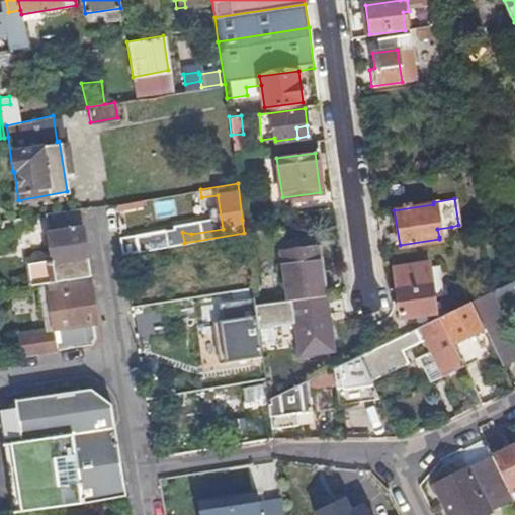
[(89,274),(78,208),(43,215),(51,261),(27,266),(30,284),(44,282),(89,274)]
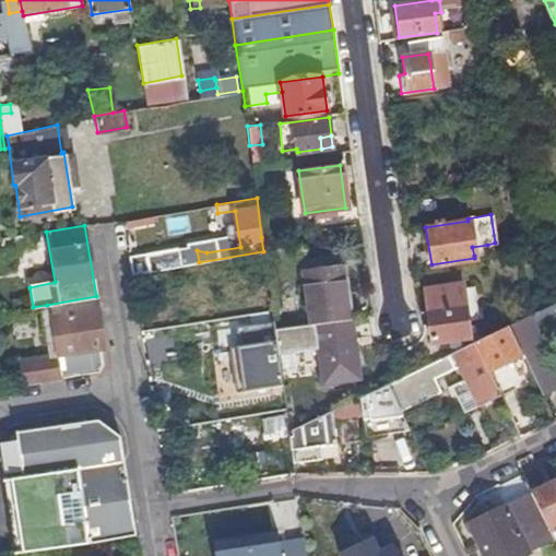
[(472,247),(474,256),(489,252),(487,245),(472,247)]
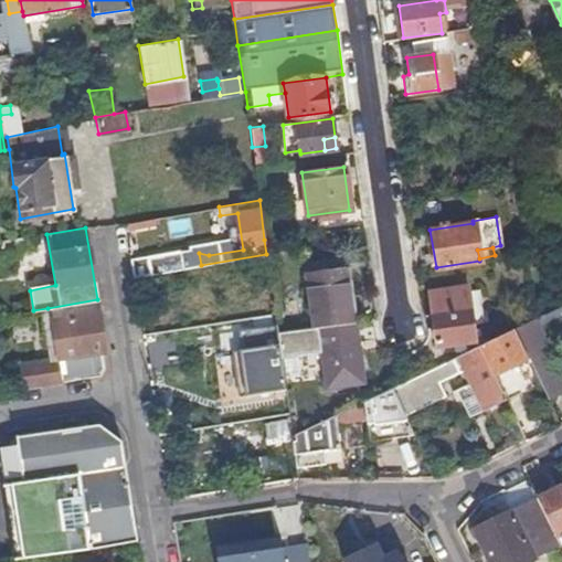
[(146,256),(148,275),(182,269),(179,251),(146,256)]
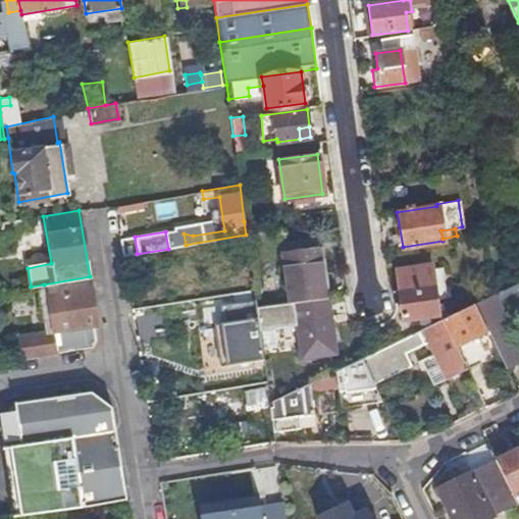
[(119,240),(122,257),(137,254),(135,237),(119,240)]
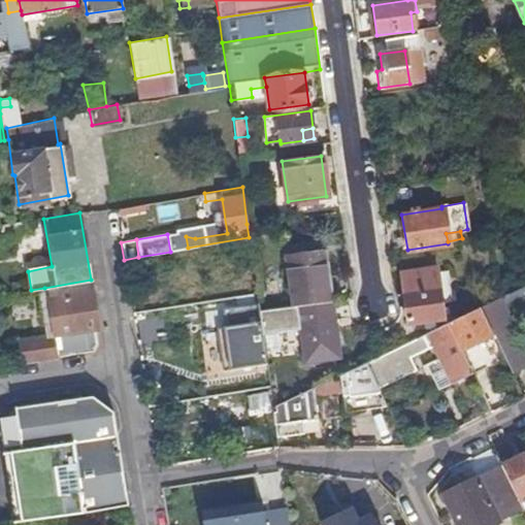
[(285,255),(293,305),(331,301),(324,250),(285,255)]
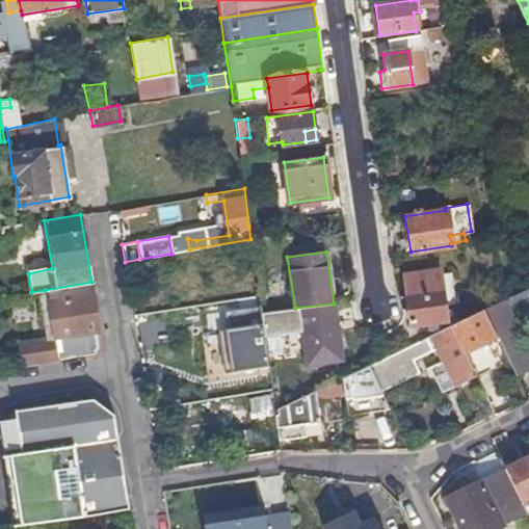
[(444,303),(440,273),(439,269),(403,272),(411,324),(452,318),(450,308),(445,309),(444,303)]
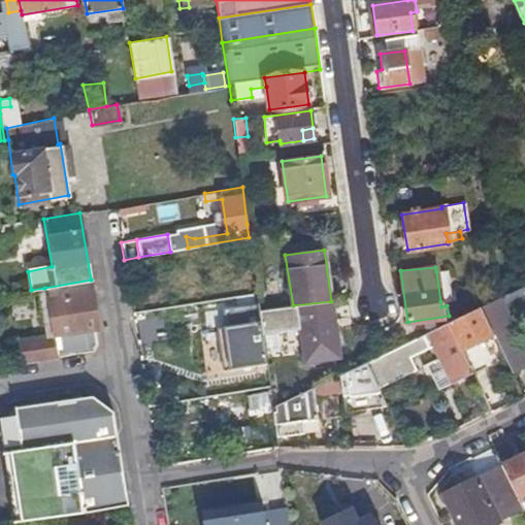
[(446,270),(436,271),(440,301),(450,300),(449,290),(446,270)]
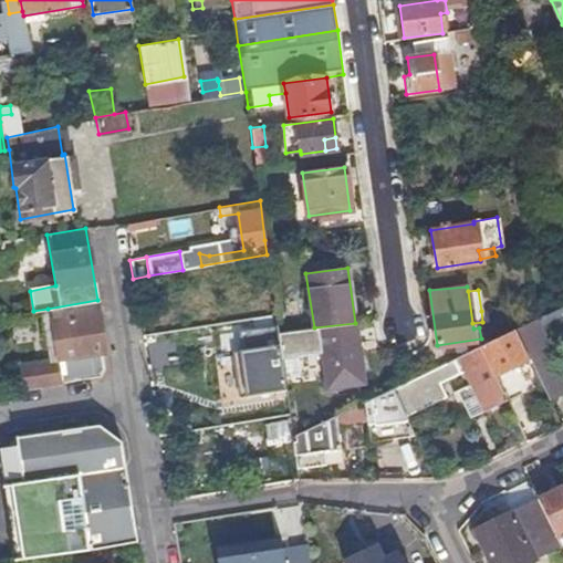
[(105,352),(97,300),(48,309),(56,356),(61,381),(98,375),(105,364),(103,353),(105,352)]
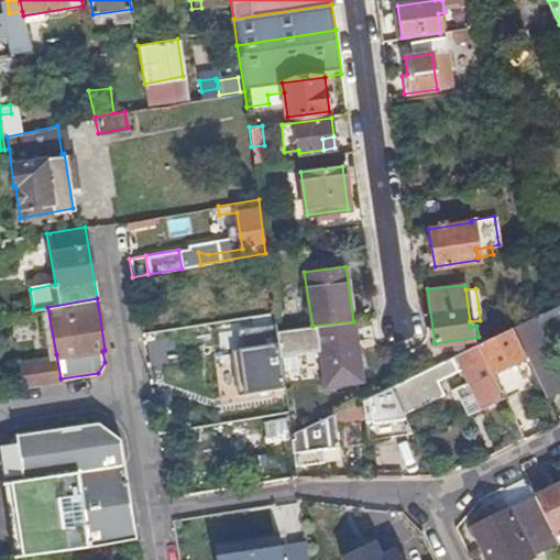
[(526,355),(545,397),(559,390),(559,375),(533,316),(512,327),(526,355)]
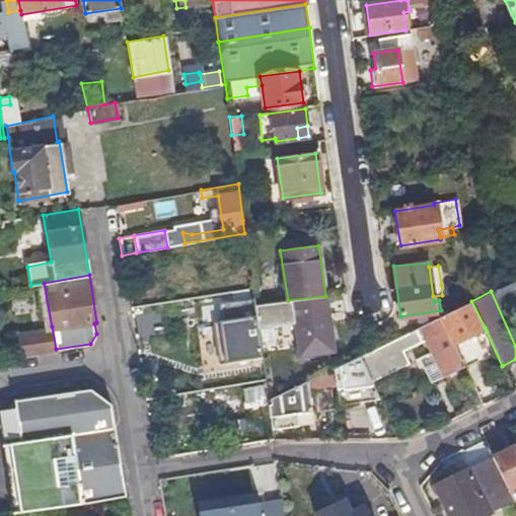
[(288,300),(254,305),(258,326),(295,322),(299,355),(333,351),(325,296),(288,300)]
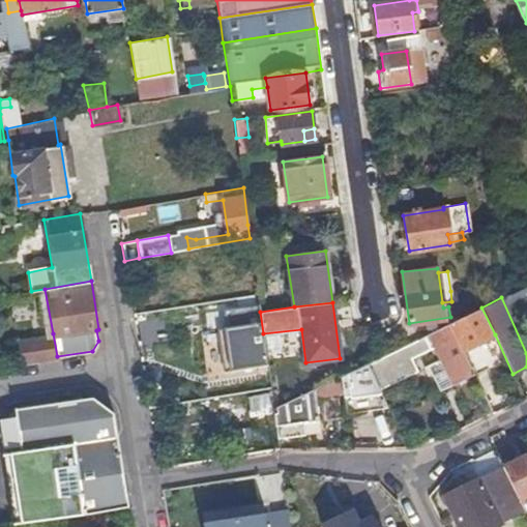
[(259,303),(250,304),(253,322),(224,327),(230,369),(267,363),(263,333),(260,312),(259,303)]
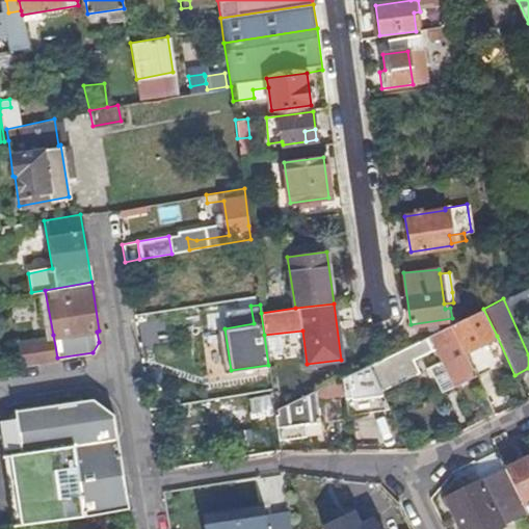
[(450,325),(464,352),(497,336),(483,309),(450,325)]
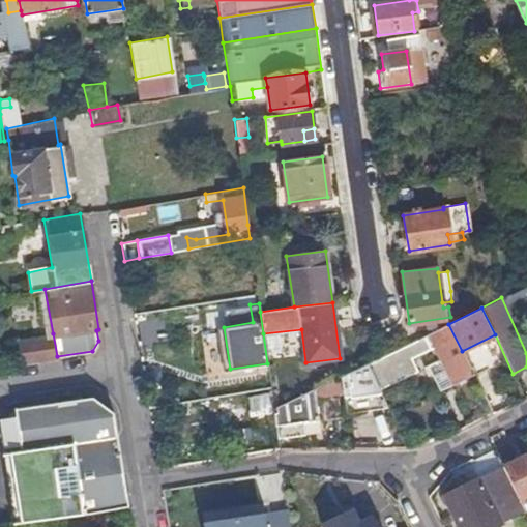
[(452,384),(473,374),(462,351),(448,324),(428,333),(433,346),(452,384)]
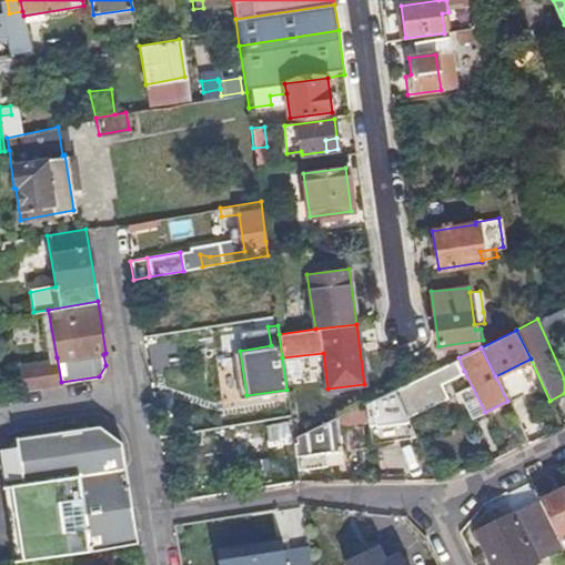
[(61,382),(57,357),(50,359),(54,385),(61,384),(61,382)]
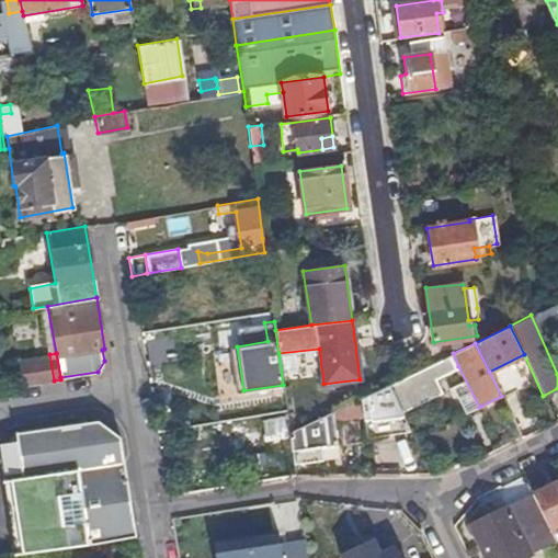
[(433,378),(458,366),(453,353),(387,385),(400,411),(440,391),(433,378)]
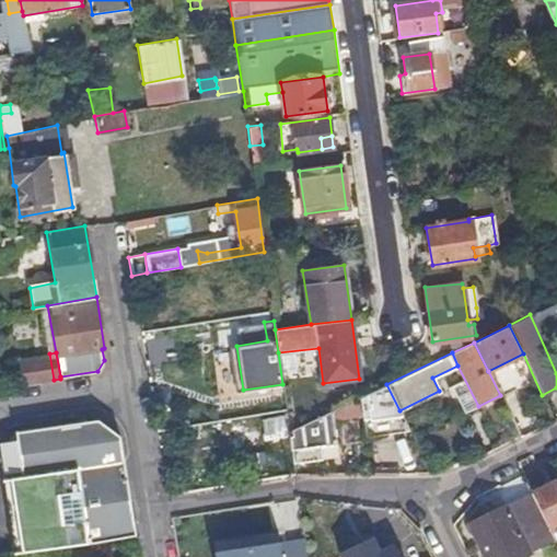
[(18,359),(21,384),(54,380),(49,354),(18,359)]
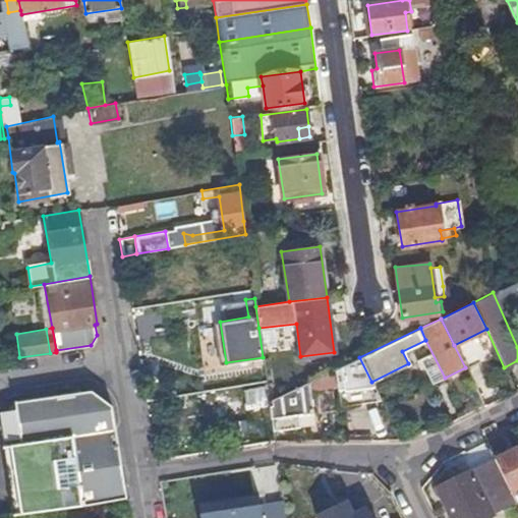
[(269,402),(272,429),(298,423),(297,417),(312,413),(308,390),(334,385),(343,404),(376,390),(371,382),(359,357),(269,402)]
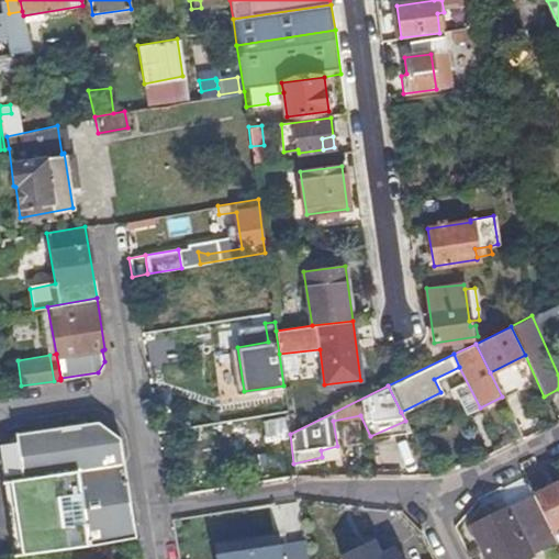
[(1,456),(15,555),(135,536),(119,437),(97,422),(17,434),(1,456)]
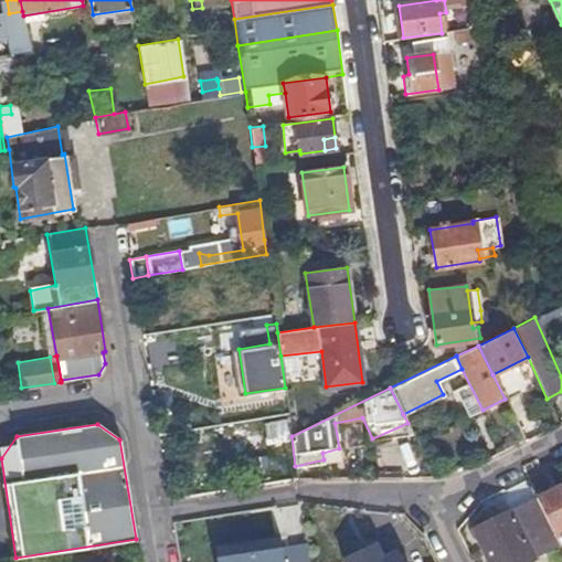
[(561,487),(560,484),(534,496),(552,531),(561,526),(561,487)]
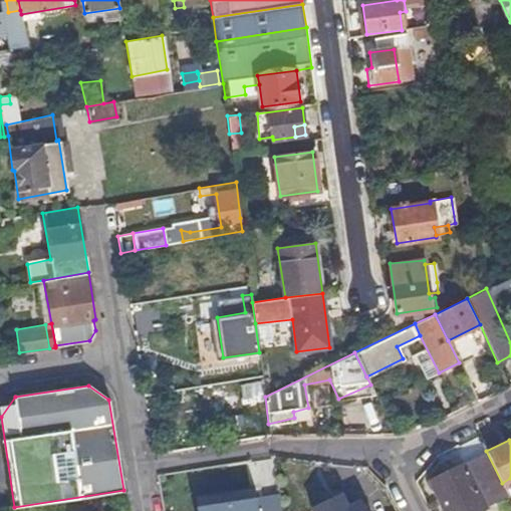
[(502,483),(486,451),(463,462),(463,463),(430,479),(445,510),(474,510),(485,506),(479,494),(502,483)]
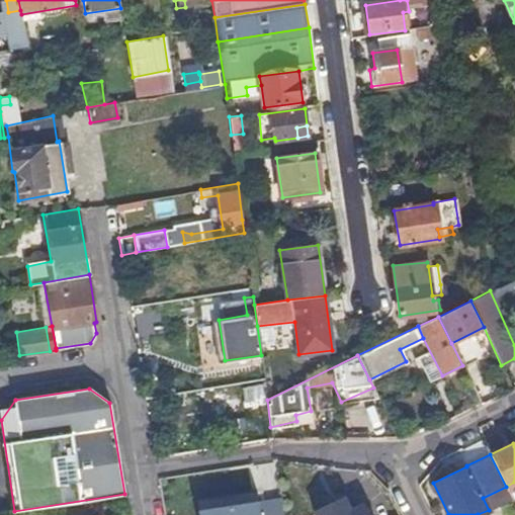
[(340,474),(302,482),(306,502),(344,494),(340,474)]
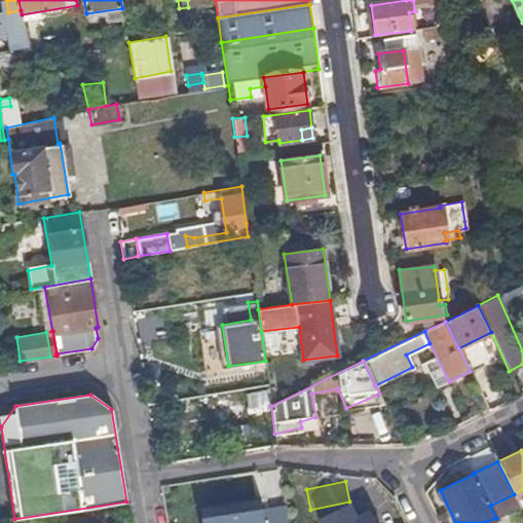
[(288,522),(287,497),(199,505),(200,522),(288,522)]
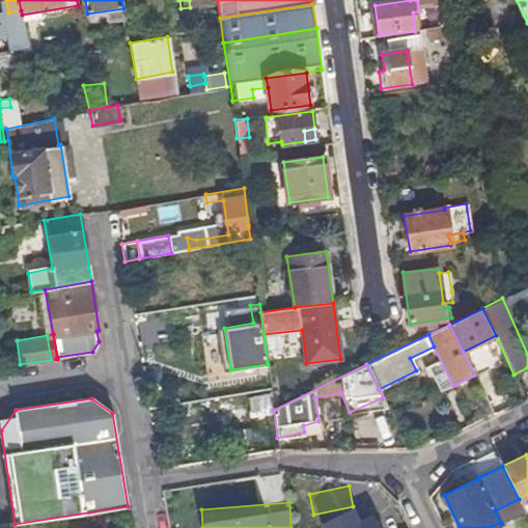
[(387,527),(382,513),(366,521),(360,505),(322,521),(324,527),(387,527)]
